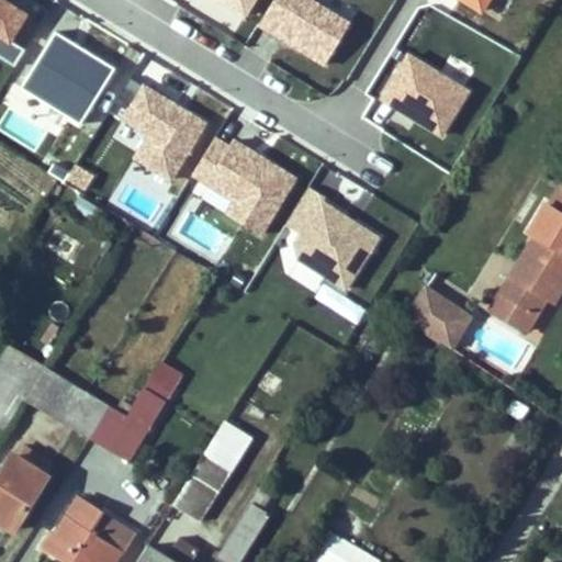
[(0,0),(0,56),(15,67),(26,49),(12,41),(29,13),(4,0),(0,0)]
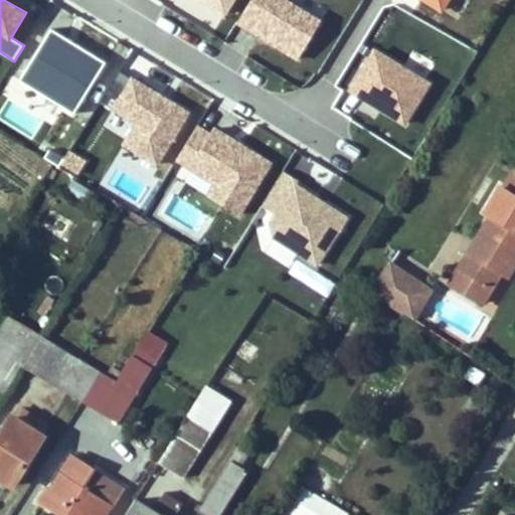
[(233,0),(202,0),(225,14),(233,0)]
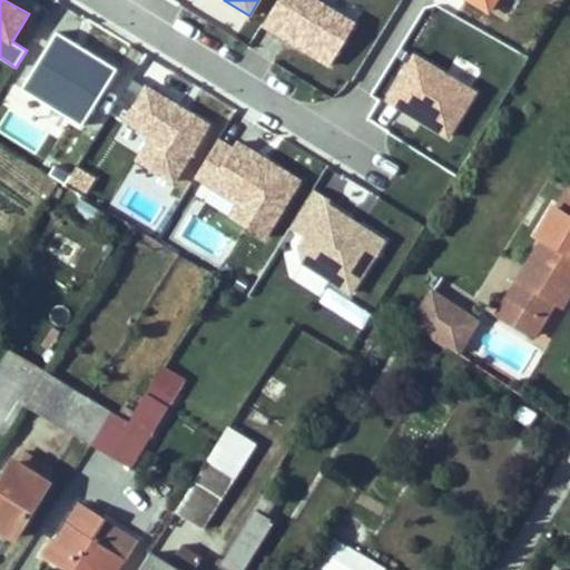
[(317,0),(278,0),(264,23),(294,42),(297,38),(310,45),(306,50),(331,65),(356,23),(317,0)]
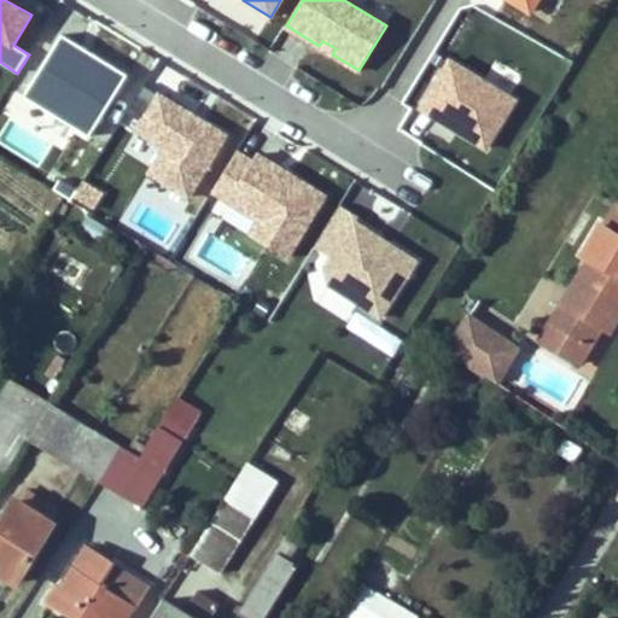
[(511,0),(530,11),(536,0),(511,0)]
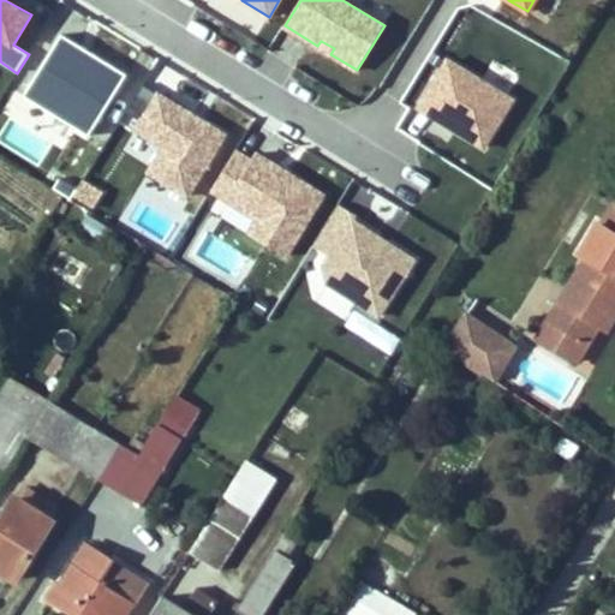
[(539,0),(532,16),(549,25),(562,0),(539,0)]
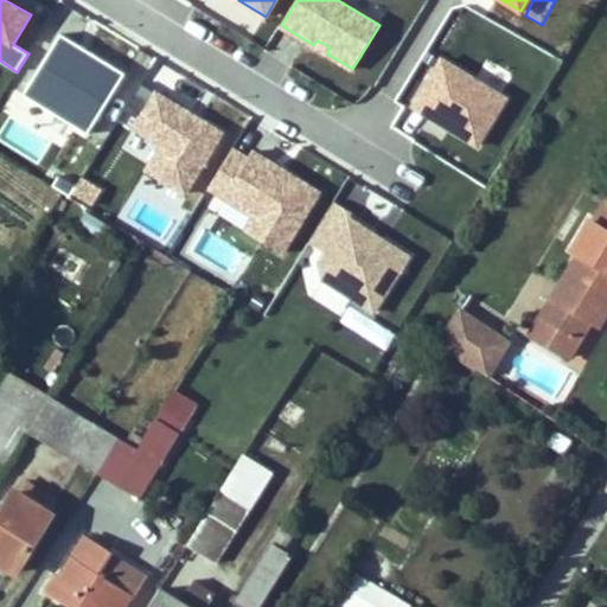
[(88,134),(126,74),(62,33),(24,95),(88,134)]
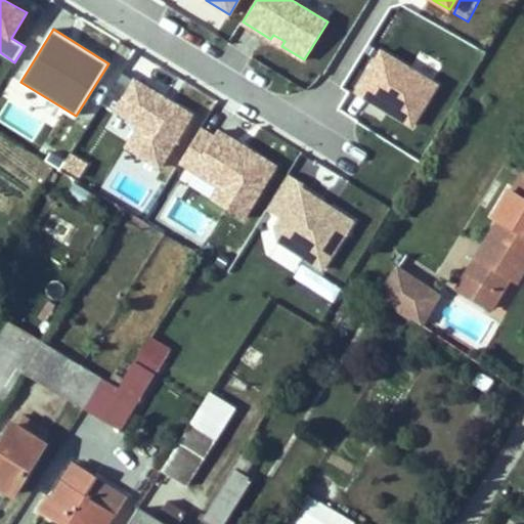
[(273,35),(270,39),(281,46),(285,41),(273,35)]
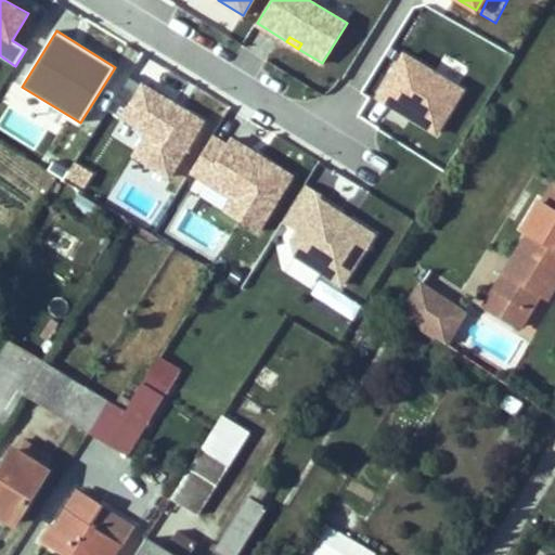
[(378,97),(437,133),(463,90),(404,54),(378,97)]
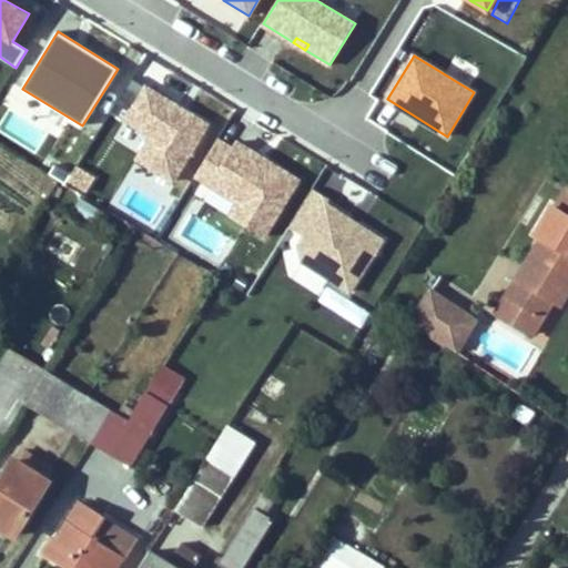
[(115,103),(130,112),(125,120),(151,135),(137,159),(172,181),(209,124),(131,77),(115,103)]
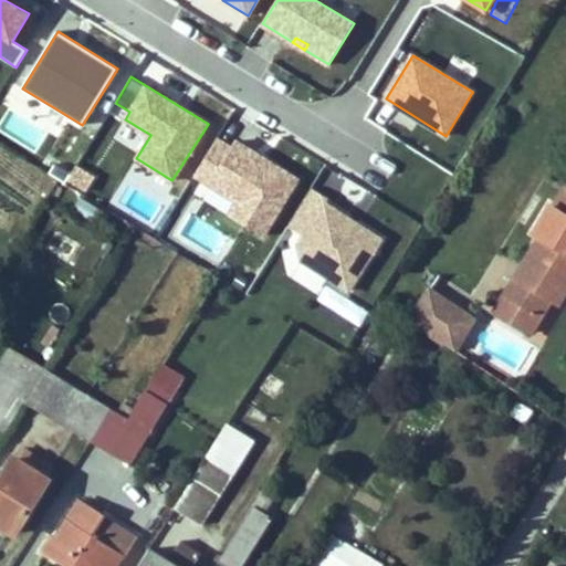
[(9,107),(0,122),(0,125),(38,149),(49,132),(9,107)]
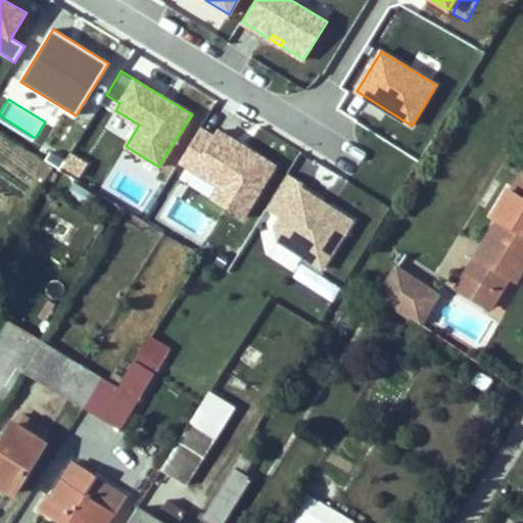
[(218,131),(214,137),(200,129),(181,161),(221,186),(212,199),(243,219),(275,165),(218,131)]
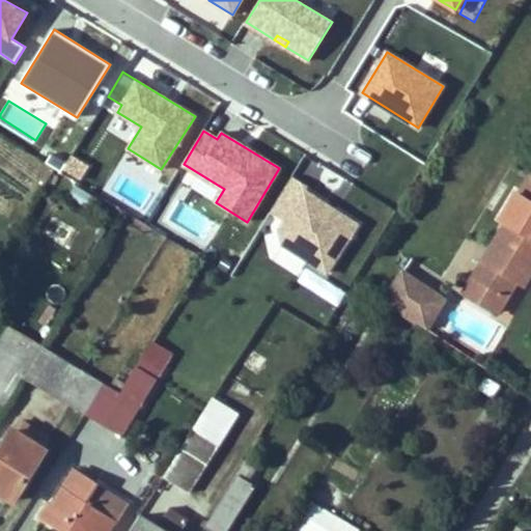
[(63,168),(81,179),(89,166),(72,156),(63,168)]
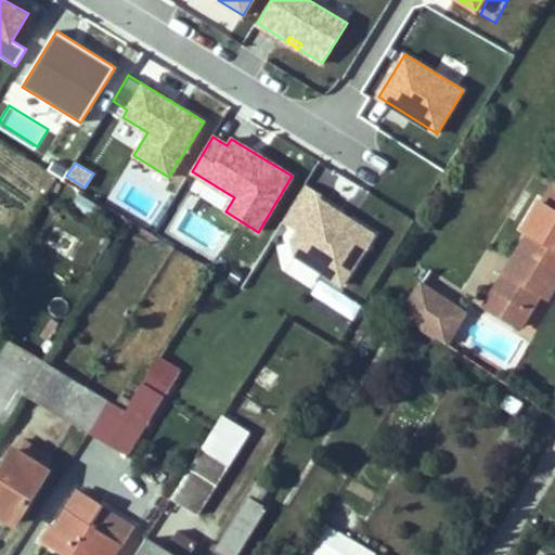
[(554,283),(554,182),(543,203),(540,202),(525,228),(530,232),(493,292),(528,312),(541,293),(549,280),(554,283)]
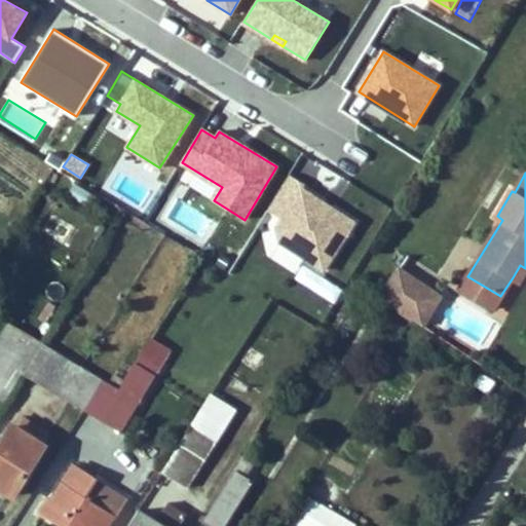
[(268,211),(282,219),(277,227),(280,241),(324,270),(354,222),(303,189),(305,185),(290,175),(268,211)]
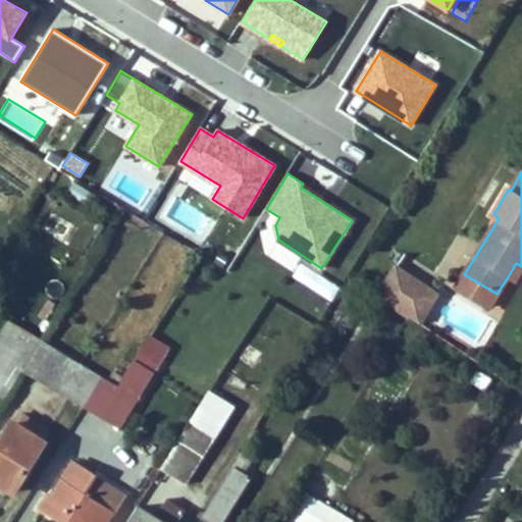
[(97,196),(74,181),(67,194),(90,207),(97,196)]
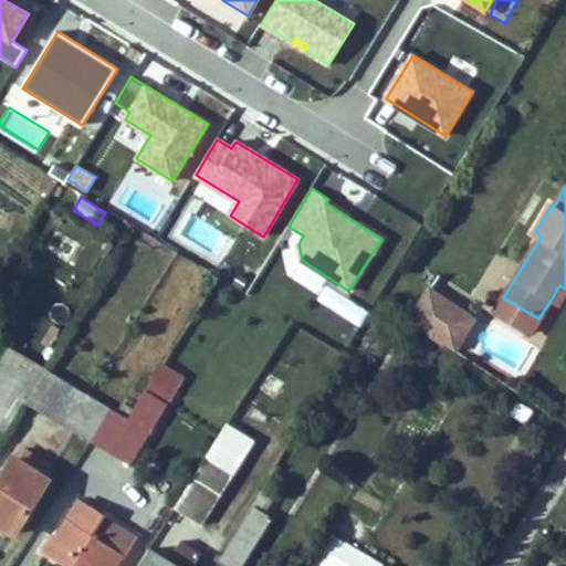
[(220,249),(228,234),(189,215),(181,230),(220,249)]
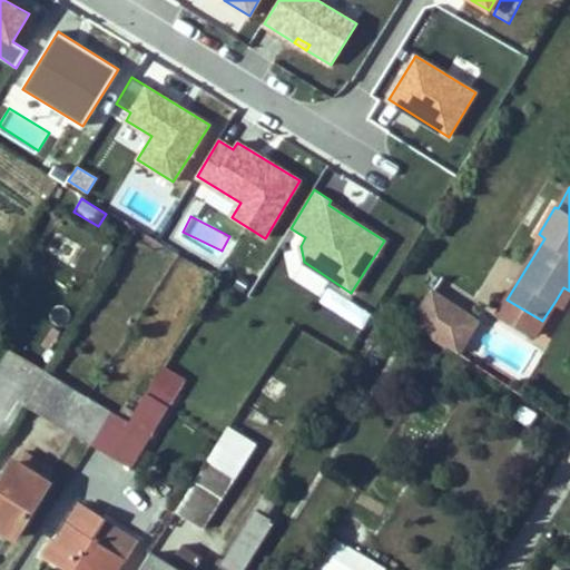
[(241,275),(235,285),(244,292),(251,282),(241,275)]
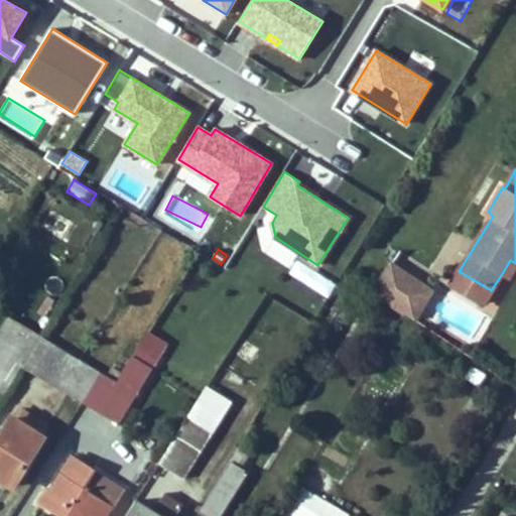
[(509,276),(515,264),(515,263),(510,260),(503,272),(509,276)]
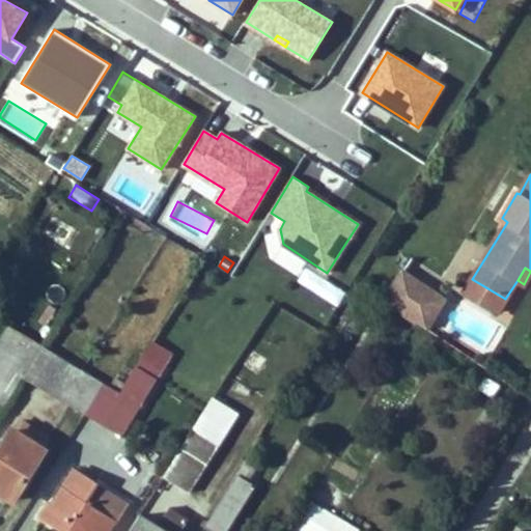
[(426,329),(446,299),(403,271),(384,301),(426,329)]
